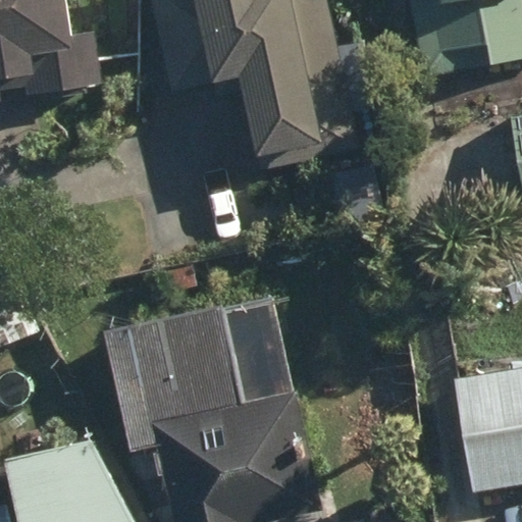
[(0,0),(0,99),(1,99),(0,90),(30,86),(32,97),(107,83),(98,27),(72,31),(67,0),(0,0)]
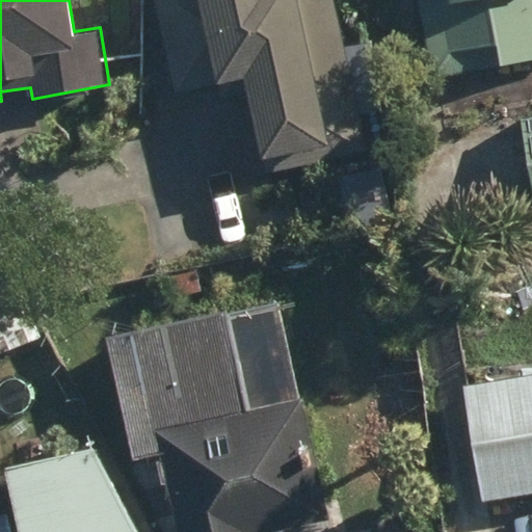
[(155,0),(176,91),(218,81),(221,94),(248,88),(268,175),(369,152),(335,0),(155,0)]
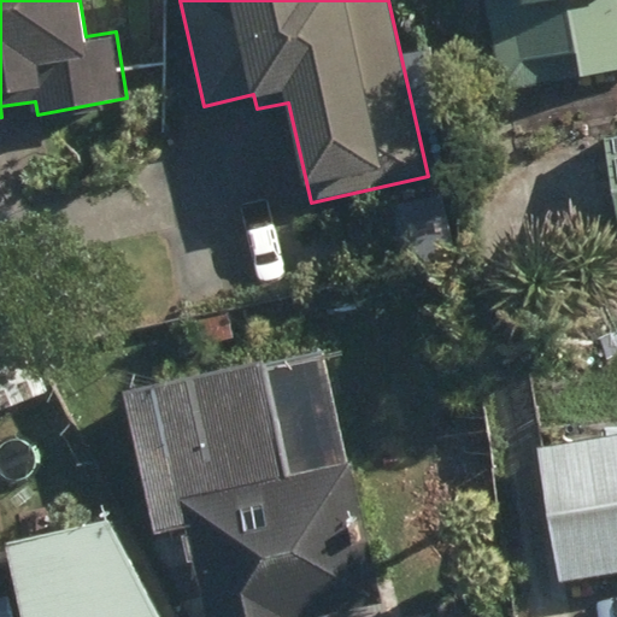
[(616,0),(485,0),(503,90),(616,70),(616,0)]
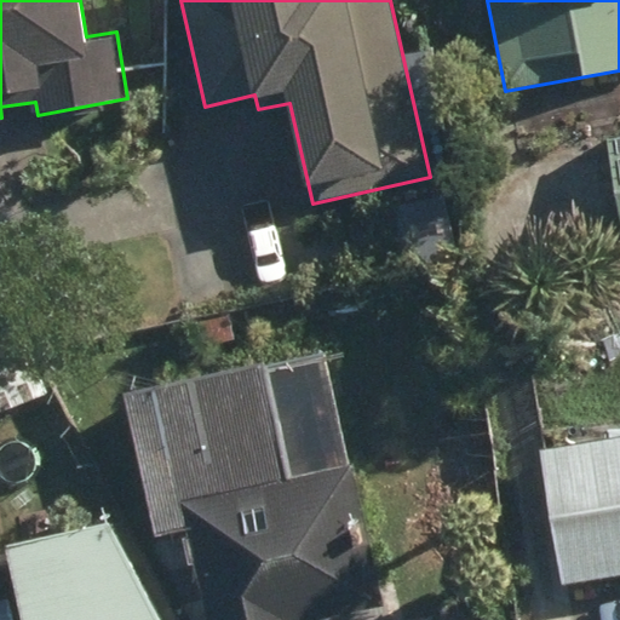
[(619,135),(609,137),(619,202),(619,135)]
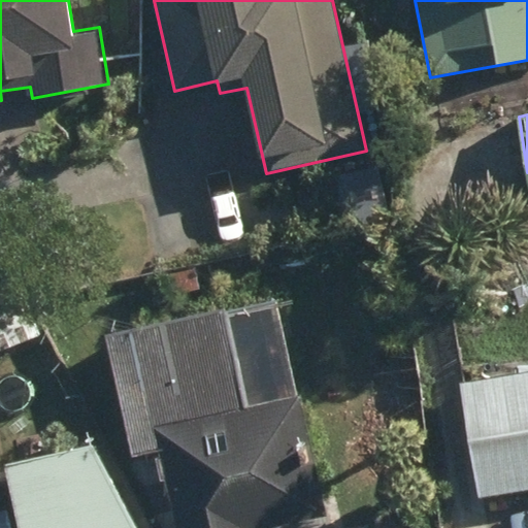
[(171,274),(174,294),(199,291),(196,270),(171,274)]
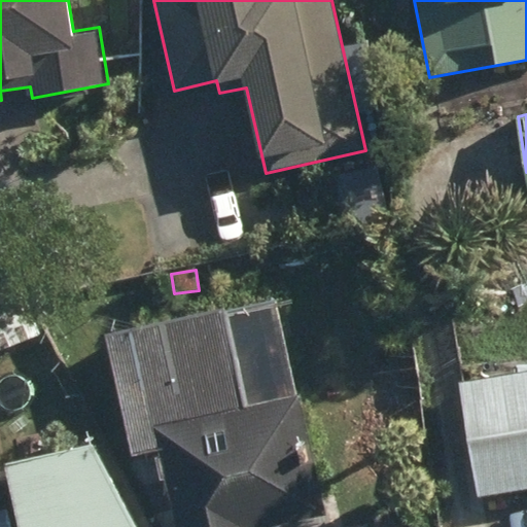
[(160,446),(177,526),(266,526),(326,514),(302,393),(295,394),(275,296),(106,331),(132,451),(160,446)]
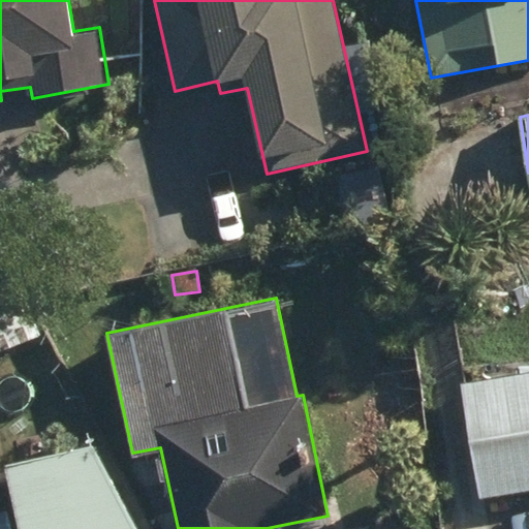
[(528,372),(461,383),(479,497),(528,489),(528,372)]
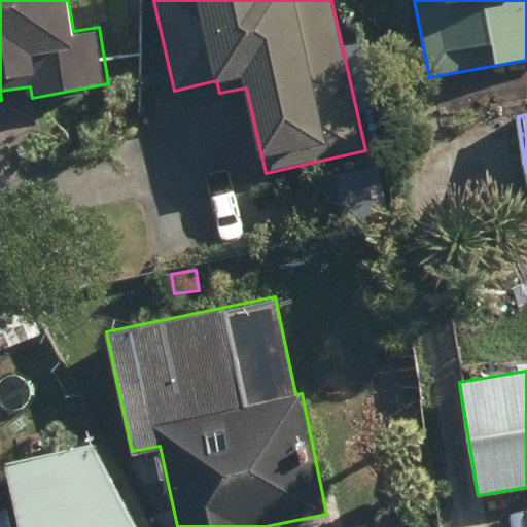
[(6,465),(20,526),(136,526),(95,448),(6,465)]
